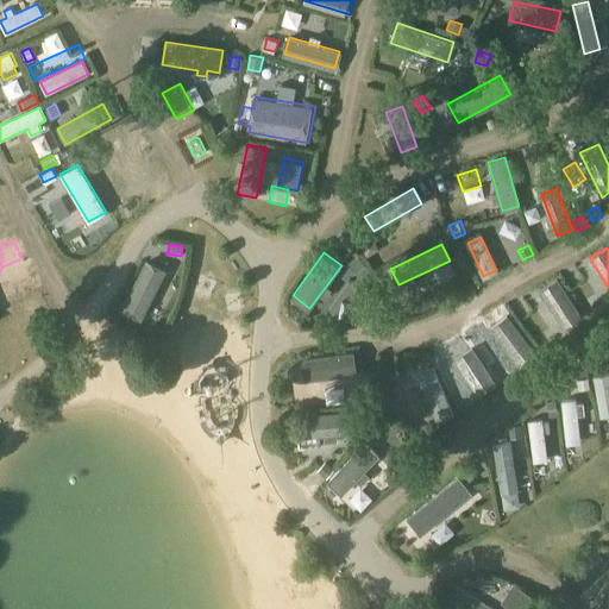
[(359,255),(349,262),(356,271),(366,264),(359,255)]
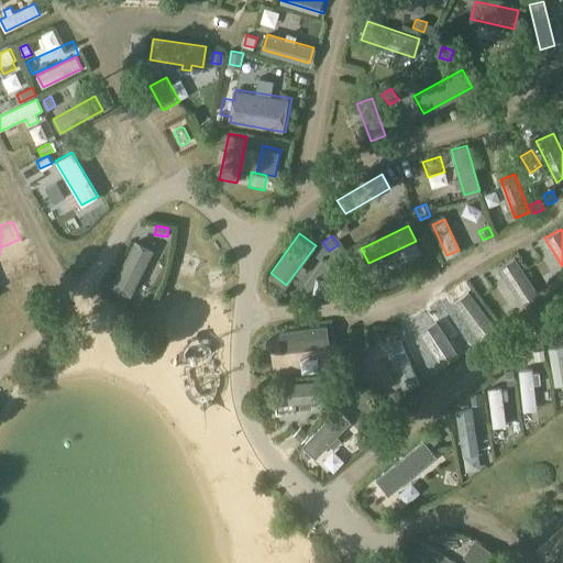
[(153,250),(135,241),(113,286),(130,294),(153,250)]
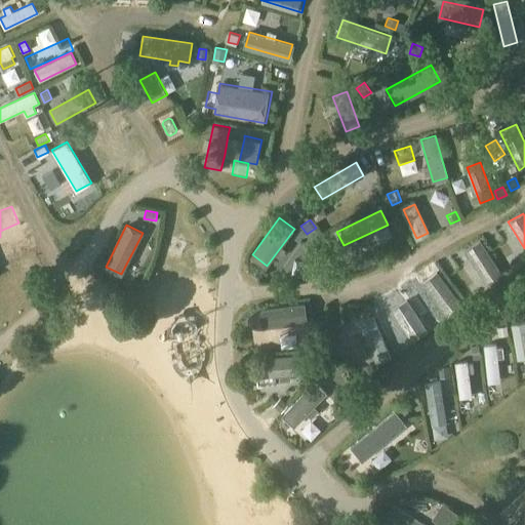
[(480,242),(465,250),(485,283),(499,273),(480,242)]
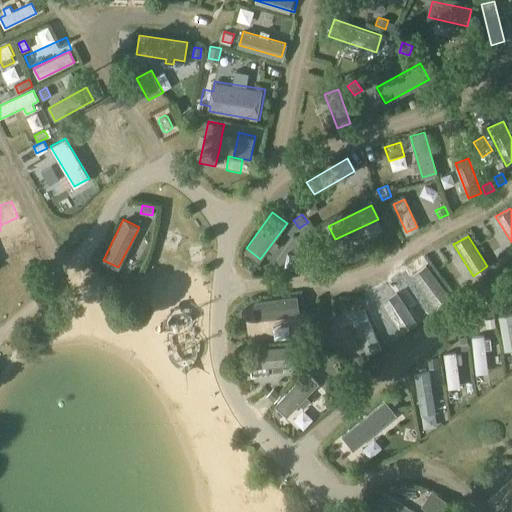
[(0,243),(0,256),(8,254),(6,243),(0,243)]
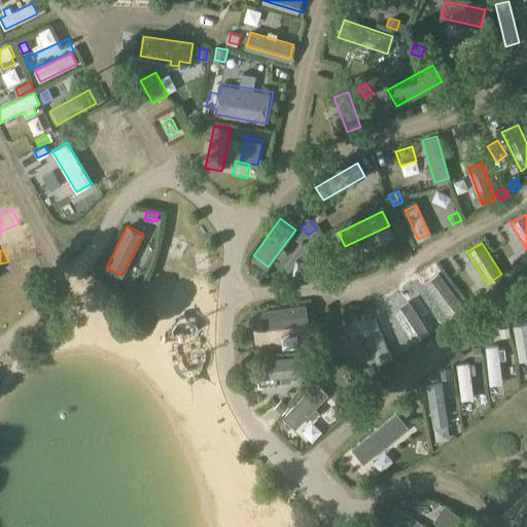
[(452,250),(440,259),(450,272),(461,262),(452,250)]
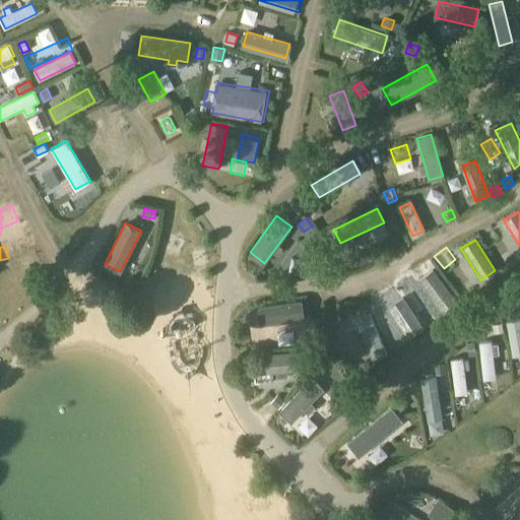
[(434,269),(418,278),(439,310),(453,300),(434,269)]
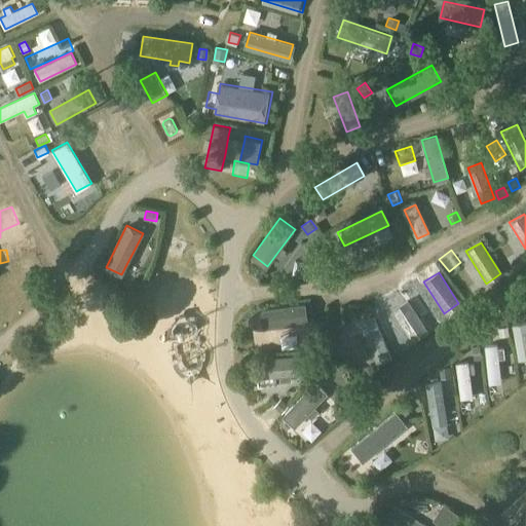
[(417,348),(430,339),(406,299),(391,308),(417,348)]
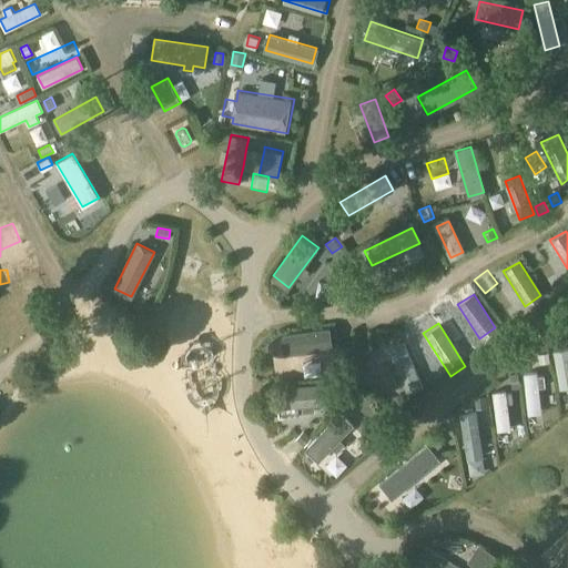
[(331,348),(328,330),(283,335),(285,354),(331,348)]
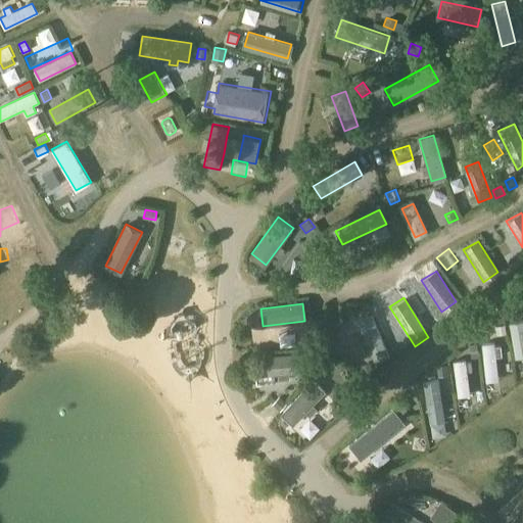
[(371,315),(358,321),(376,363),(389,357),(371,315)]
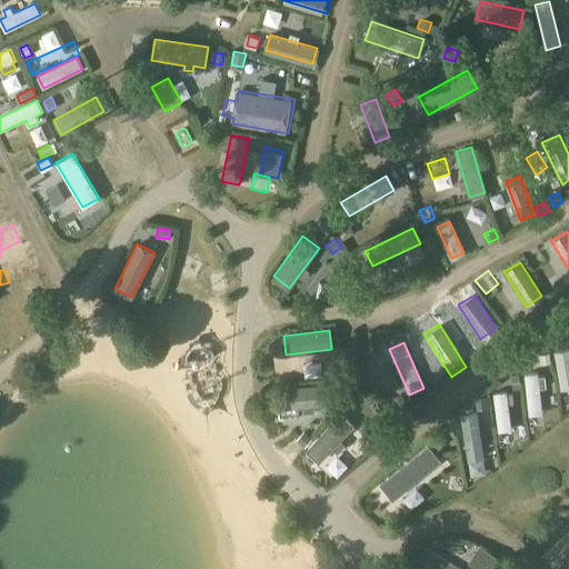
[(568,348),(553,351),(560,389),(568,387),(568,348)]
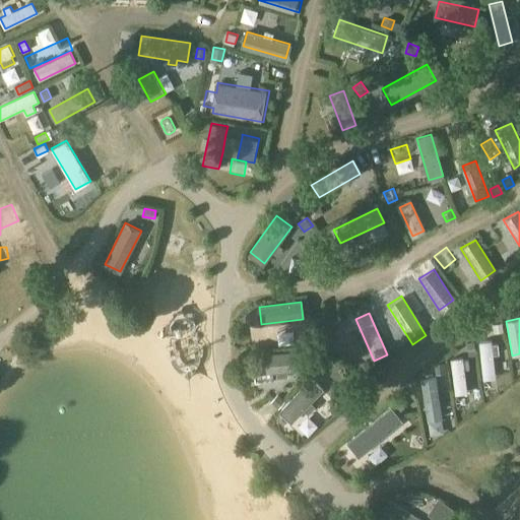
[(493,324),(494,332),(503,331),(502,323),(493,324)]
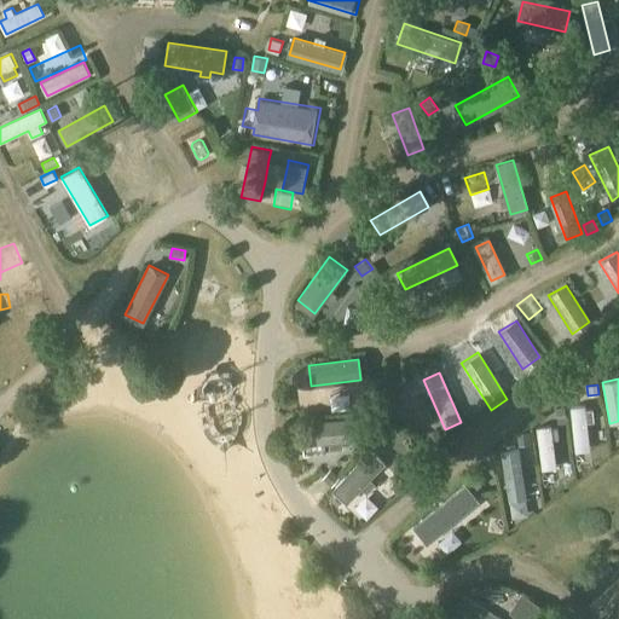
[(584,405),(571,406),(576,451),(589,450),(586,422),(593,421),(591,410),(585,410),(584,405)]
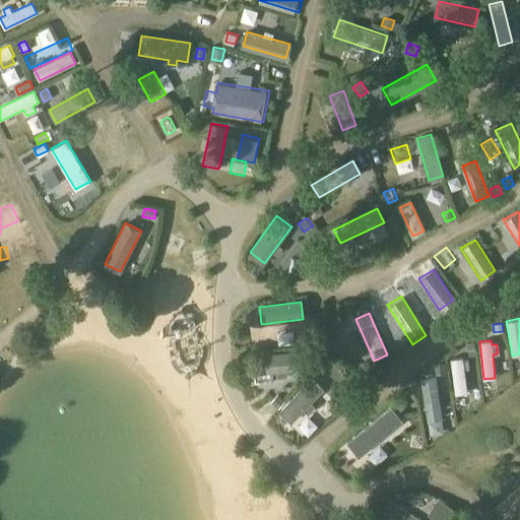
[(307,369),(305,350),(255,354),(256,373),(277,372),(277,377),(287,377),(286,371),(307,369)]
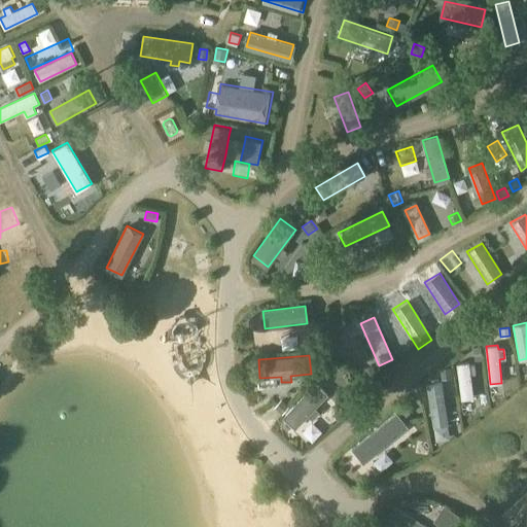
[(469,361),(456,363),(461,399),(473,398),(469,361)]
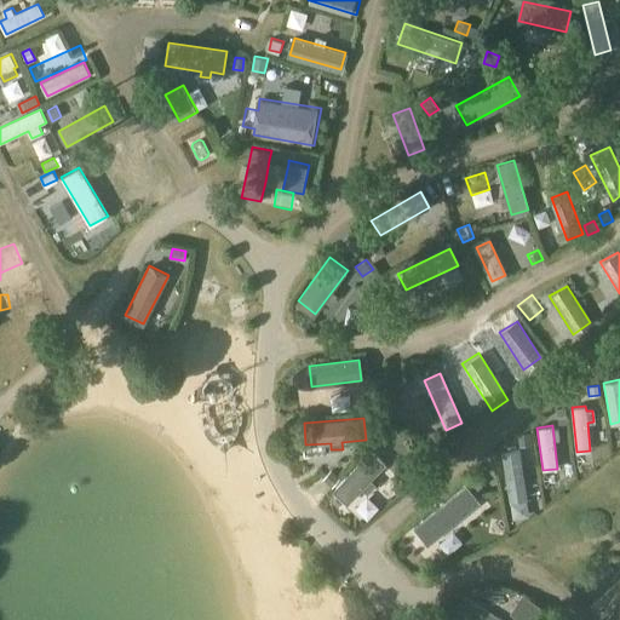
[(386,426),(379,434),(390,443),(397,436),(386,426)]
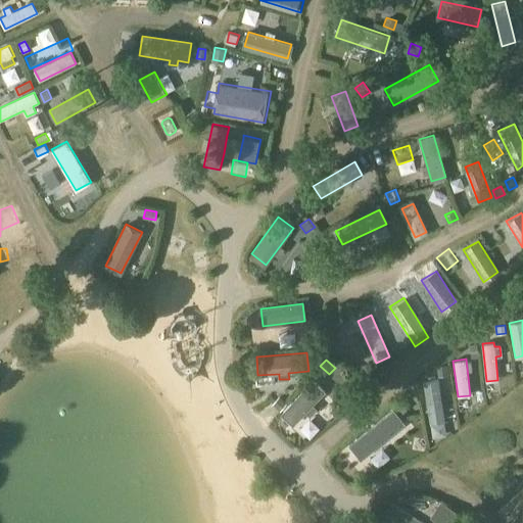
[(446,364),(436,365),(438,375),(447,374),(446,364)]
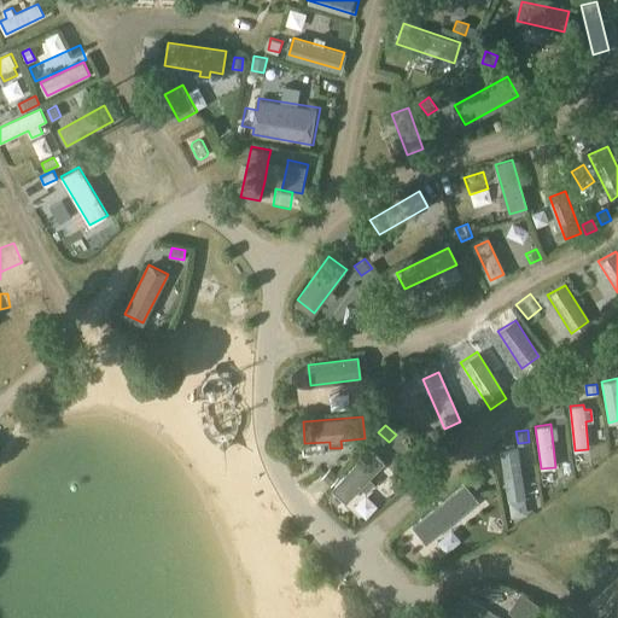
[(518,447),(501,450),(508,500),(525,497),(518,447)]
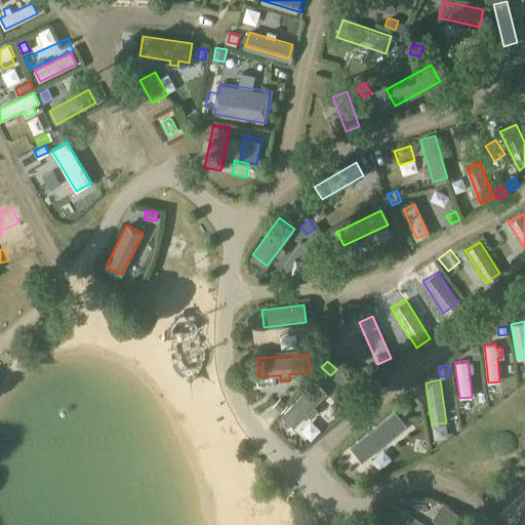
[(311,418),(318,411),(313,407),(326,393),(314,381),(281,415),(293,427),(306,414),(311,418)]
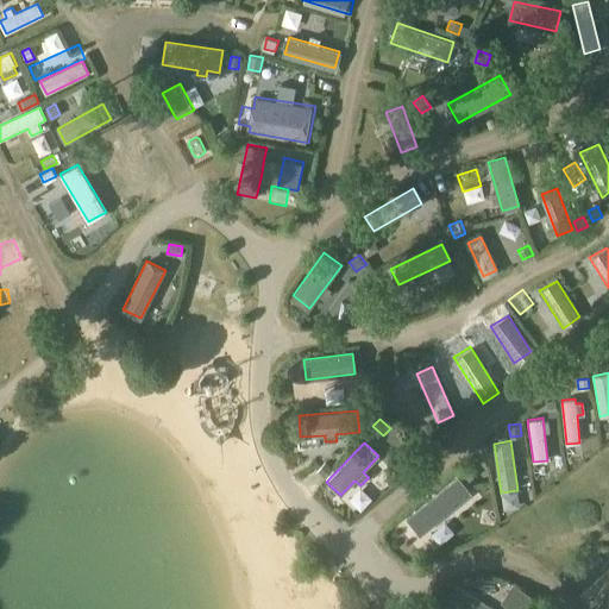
[(318,469),(326,477),(333,469),(325,462),(318,469)]
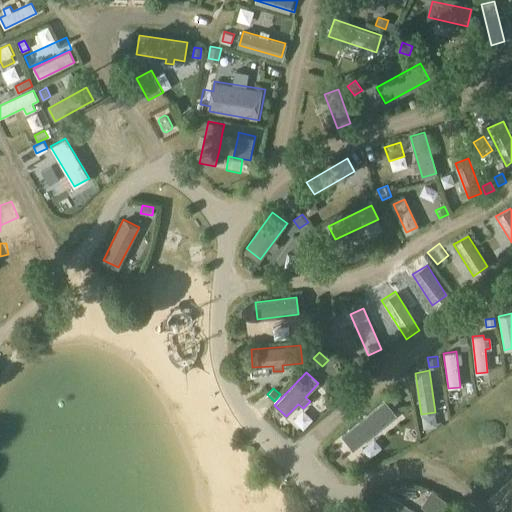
[(390,405),(398,399),(392,392),(385,398),(390,405)]
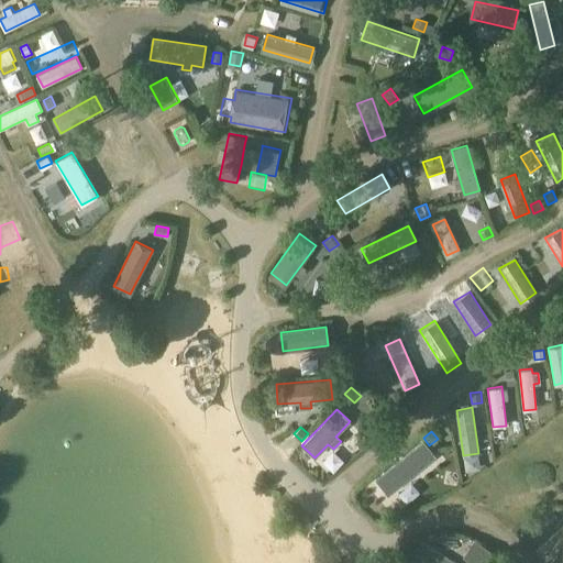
[(388,492),(435,453),(429,445),(423,438),(375,476),(388,492)]
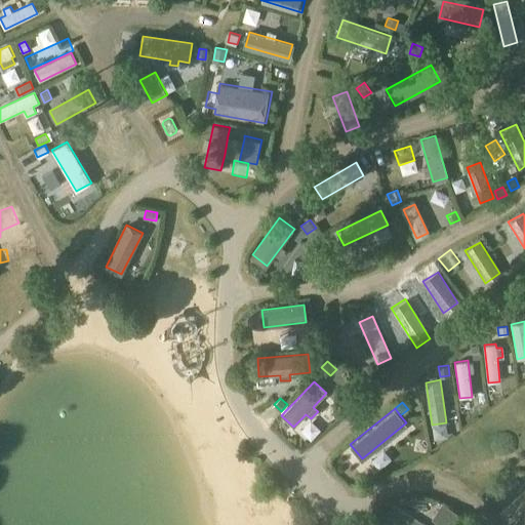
[(524,489),(500,513),(509,522),(524,507),(524,489)]
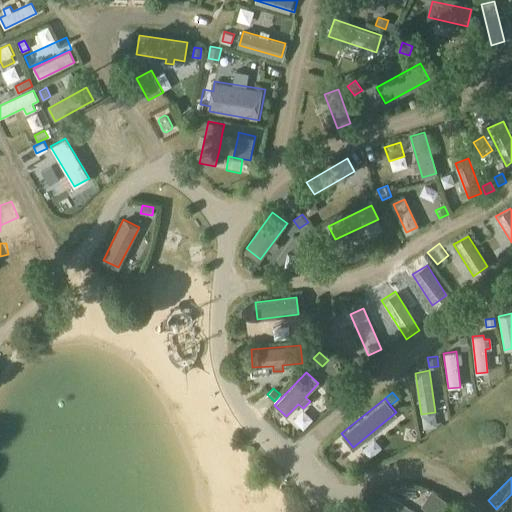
[(412,511),(384,494),(372,511),(412,511)]
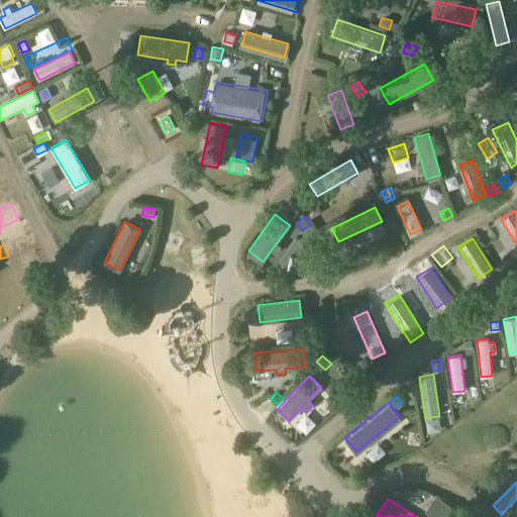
[(432,516),(449,516),(455,509),(443,501),(432,516)]
